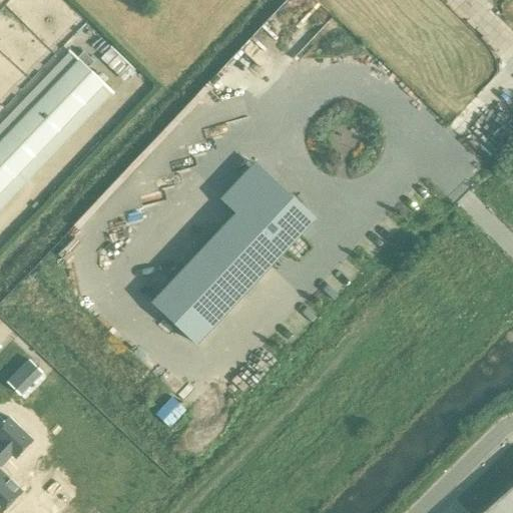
[(0,192),(104,85),(88,70),(94,63),(85,54),(78,61),(0,142),(0,192)]
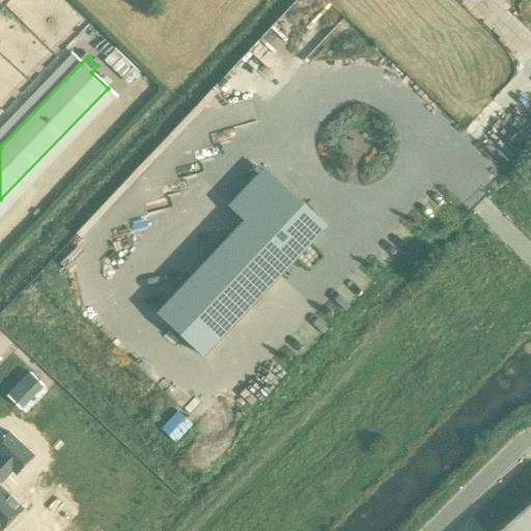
[(276,182),(154,311),(202,357),(325,227),(276,182)]
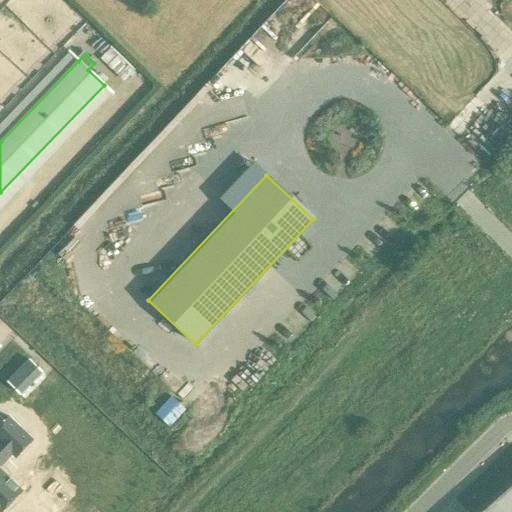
[(25,358),(3,381),(17,394),(39,371),(25,358)]
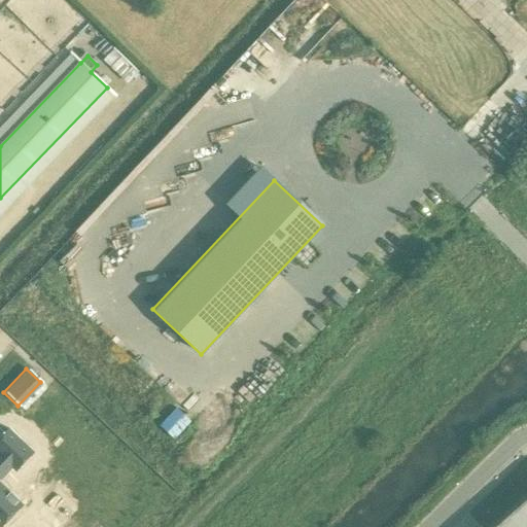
[(0,526),(22,504),(0,483),(0,480),(11,467),(14,470),(32,452),(9,430),(0,440),(0,456),(0,457),(0,526)]
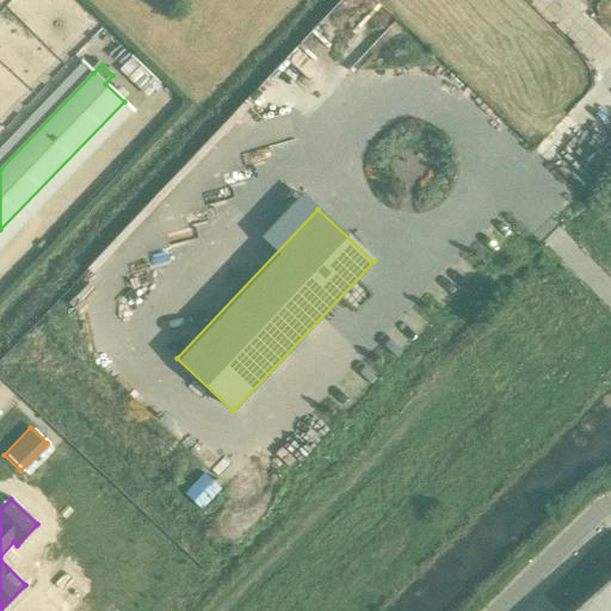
[(610,610),(610,578),(573,610),(610,610)]
